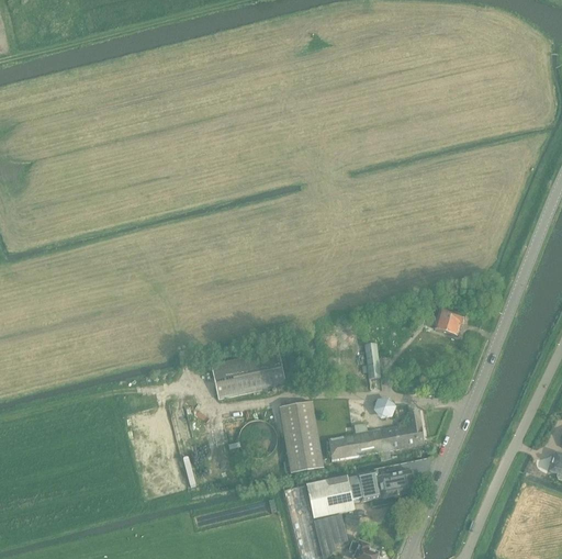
[(464,314),(441,308),(434,304),(430,314),(439,316),(435,328),(457,335),(461,323),(462,324),(464,314)]
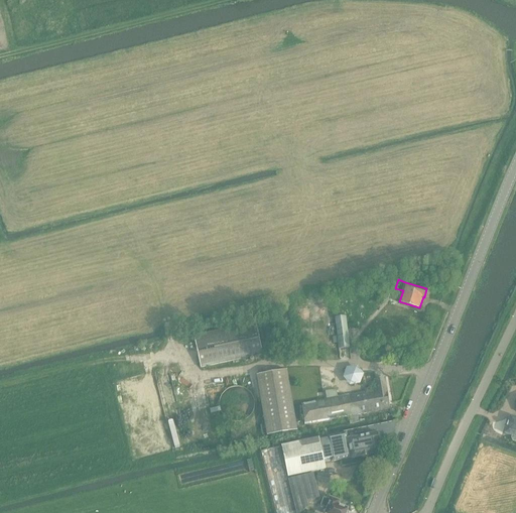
[(270,314),(258,316),(259,323),(271,319),(270,314)]
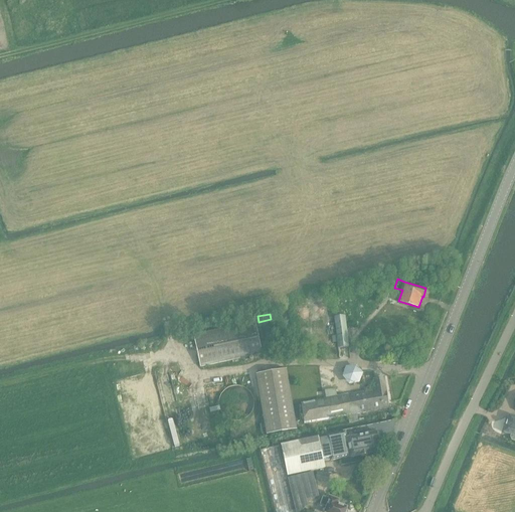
[(338,346),(348,344),(344,315),(334,316),(338,346)]
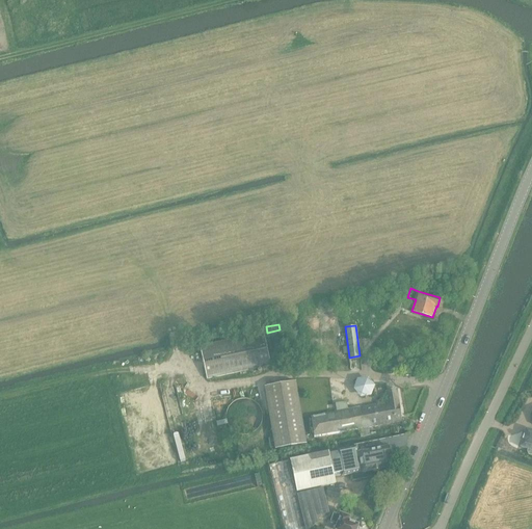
[(263,332),(200,345),(207,378),(270,364),(263,332)]
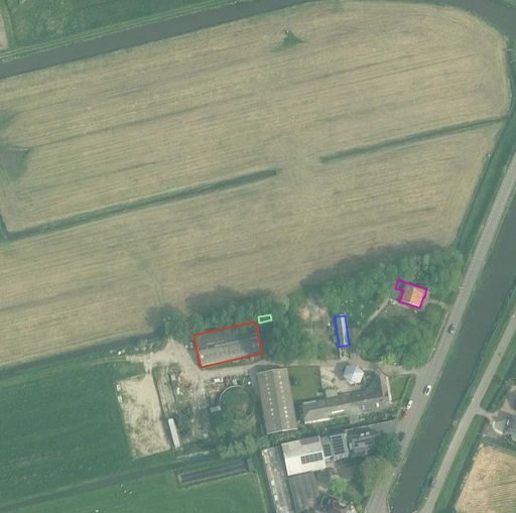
[(286,370),(257,376),(268,435),(297,430),(286,370)]
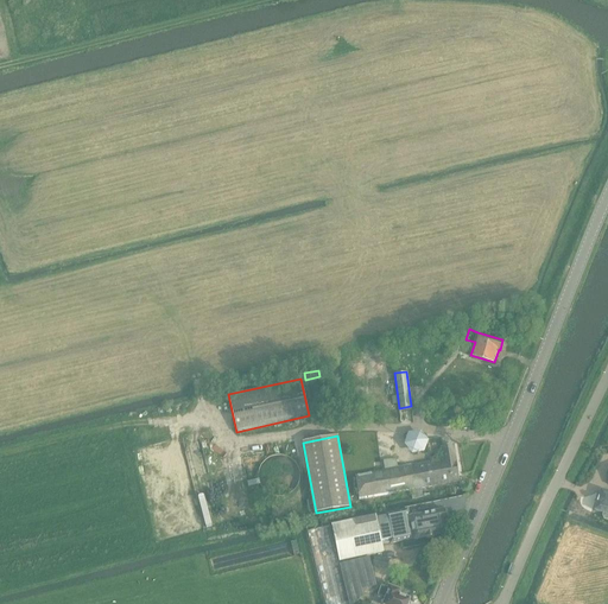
[(358,474),(355,474),(359,498),(368,497),(375,495),(458,479),(453,444),(439,446),(441,452),(431,455),(431,459),(398,465),(396,457),(381,459),(384,469),(358,474)]
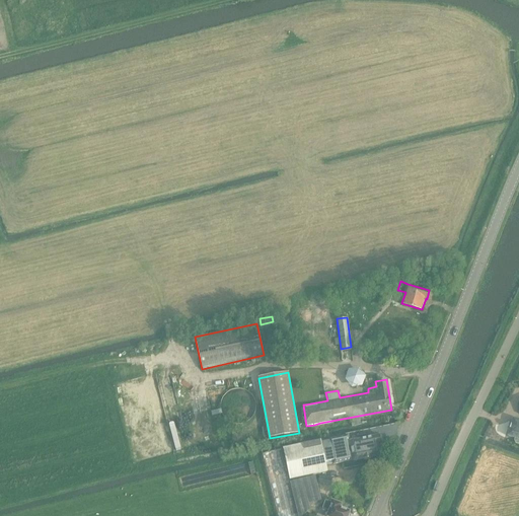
[(247,406),(246,402),(246,400),(244,397),(243,395),(240,393),(238,391),(235,390),(231,389),(229,390),(225,391),(222,392),(220,394),(218,397),(216,399),(215,402),(215,406),(215,409),(216,412),(218,415),(219,417),(222,419),(225,421),(228,422),(230,422),(233,422),(237,421),(239,420),(242,418),(243,416),(245,413),(246,410),(247,406)]
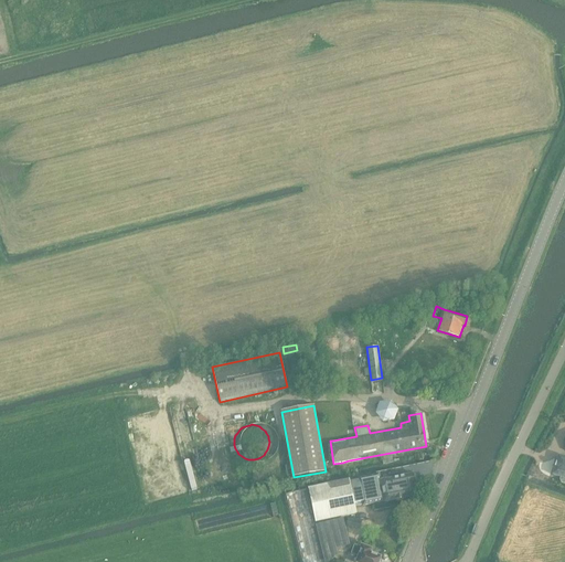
[(555,464),(552,472),(561,475),(560,477),(561,479),(564,480),(564,455),(558,453),(556,460),(556,459),(554,464),(555,464)]
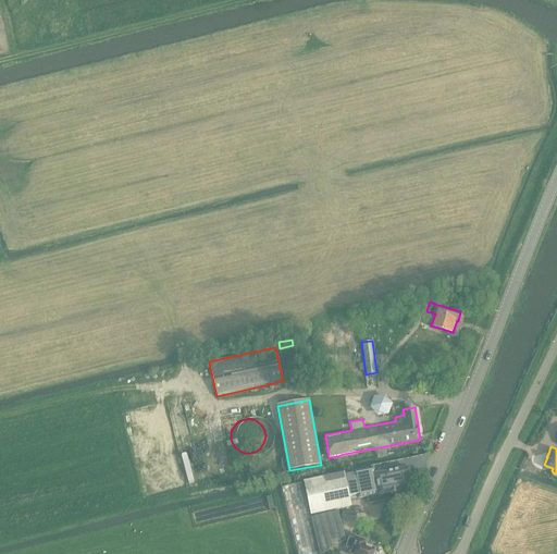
[(354,472),(345,474),(349,495),(358,493),(358,497),(380,493),(392,491),(393,493),(397,492),(399,490),(410,488),(409,480),(411,479),(410,474),(412,471),(411,468),(409,466),(408,465),(407,466),(376,471),(375,466),(354,470),(354,472)]
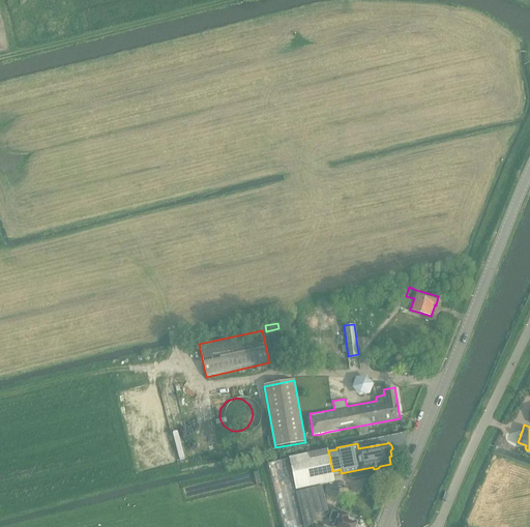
[(297,488),(334,479),(332,471),(328,450),(327,449),(290,457),(297,488)]
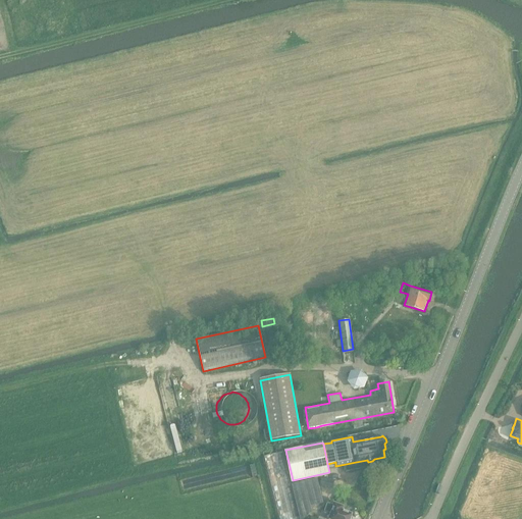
[(283,451),(264,455),(279,518),(303,518),(312,511),(310,505),(323,502),(317,477),(292,483),(283,451)]
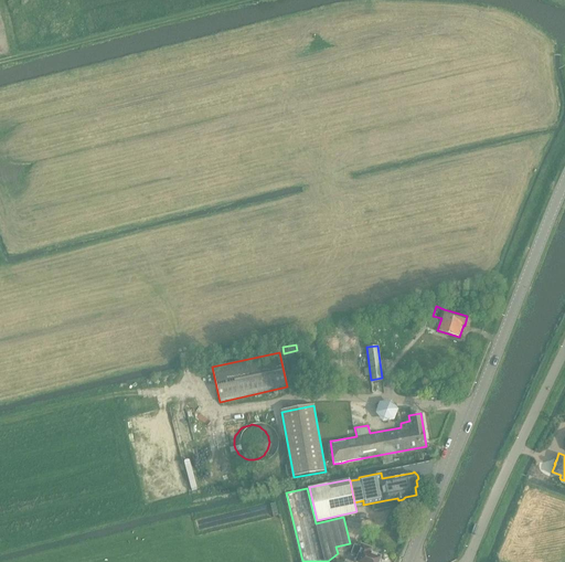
[(377,561),(379,561),(377,561),(380,555),(369,551),(370,548),(360,543),(359,547),(354,544),(351,552),(355,554),(358,554),(354,561),(355,561),(377,561)]
